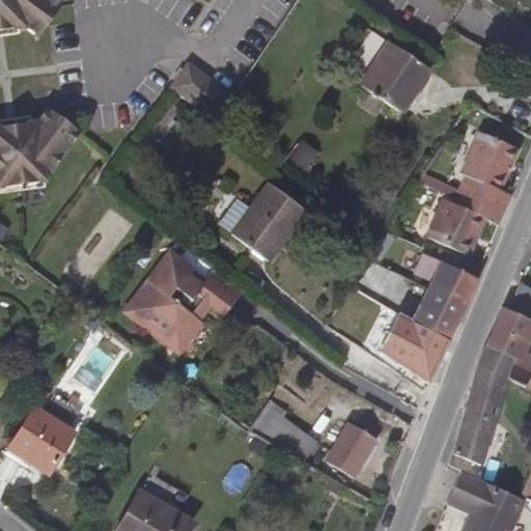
[(36,33),(58,3),(54,0),(0,0),(0,27),(18,25),(24,24),(36,33)]
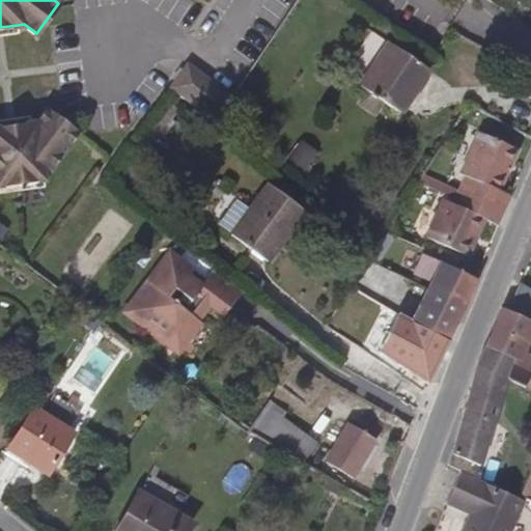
[(412,84),(422,68),(421,66),(415,62),(406,56),(388,45),(385,42),(375,53),(367,64),(364,71),(354,84),(374,98),(389,108),(408,81),(412,84)]
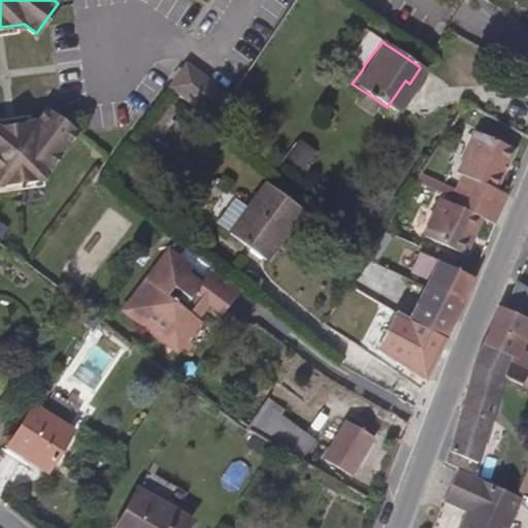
[(231,96),(188,63),(169,88),(178,95),(190,103),(203,114),(216,123),(221,113),(231,96)]
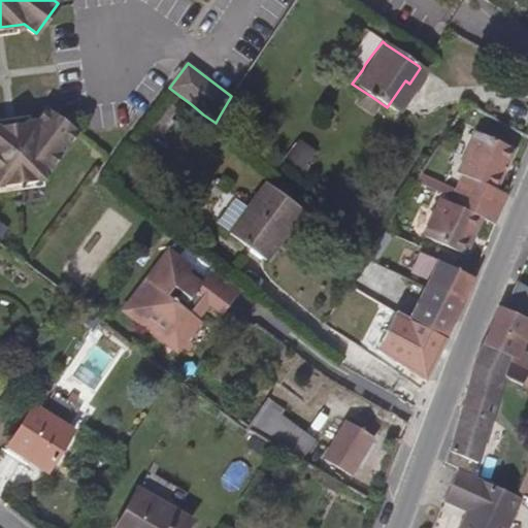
[(440,101),(449,87),(429,75),(421,90),(440,101)]
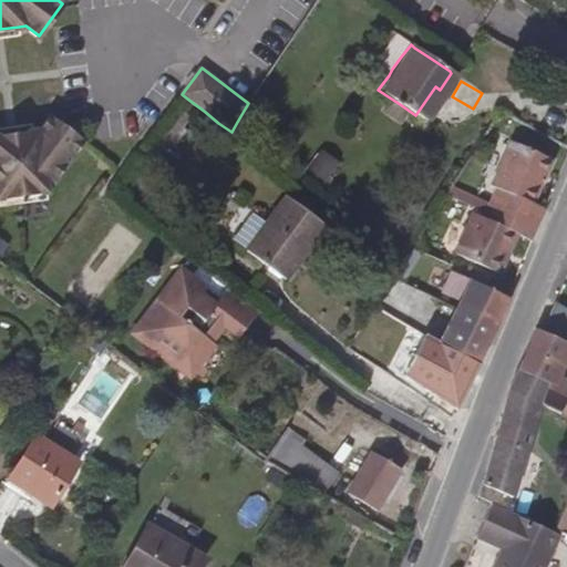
[(433,99),(440,90),(435,86),(415,115),(419,119),(428,107),(433,99)]
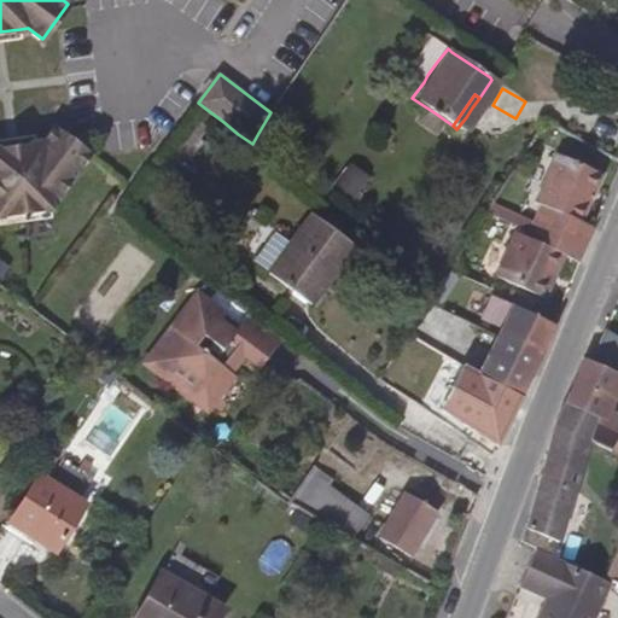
[(92,152),(54,123),(42,139),(35,139),(28,140),(38,147),(51,158),(74,175),(92,152)]
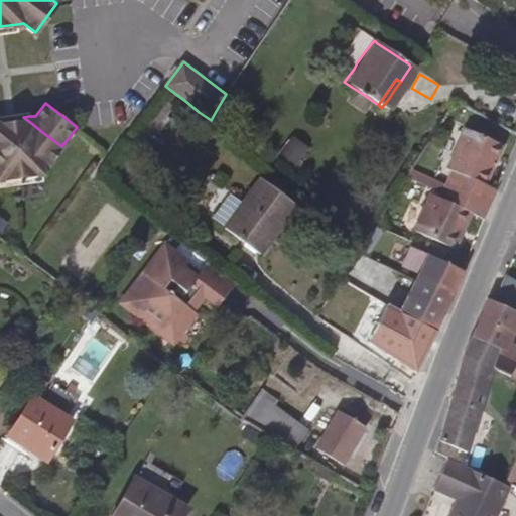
[(0,162),(7,153),(23,134),(31,123),(23,117),(19,118),(10,120),(0,120),(0,162)]
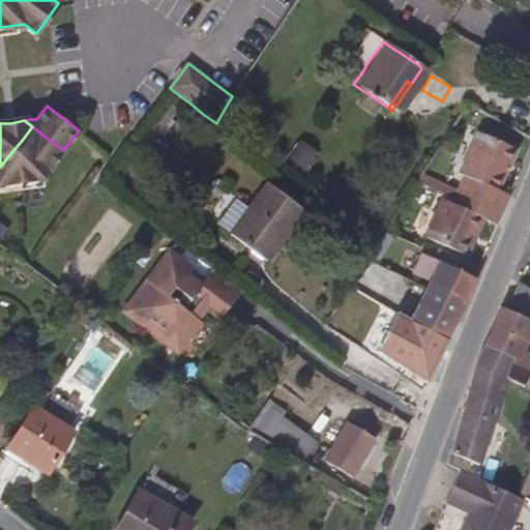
[(43,175),(63,150),(43,136),(32,126),(24,138),(7,157),(0,167),(0,184),(45,178),(43,175)]
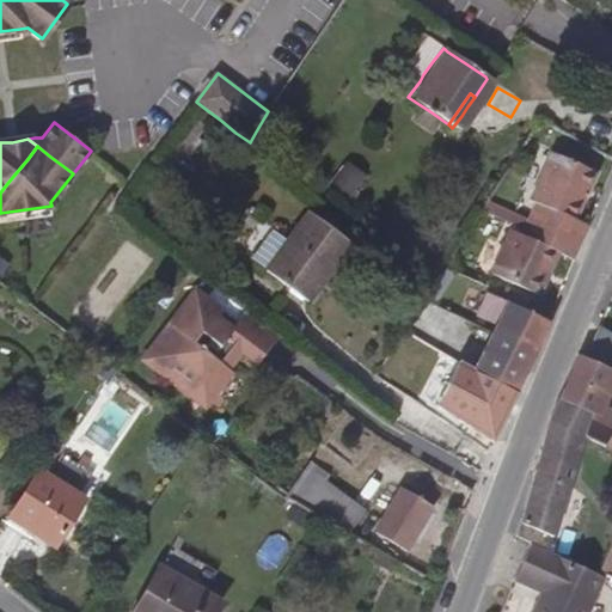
[(586,202),(593,185),(599,175),(554,153),(546,167),(531,200),(538,202),(531,219),(552,228),(568,236),(582,242),(589,227),(577,220),(586,202)]
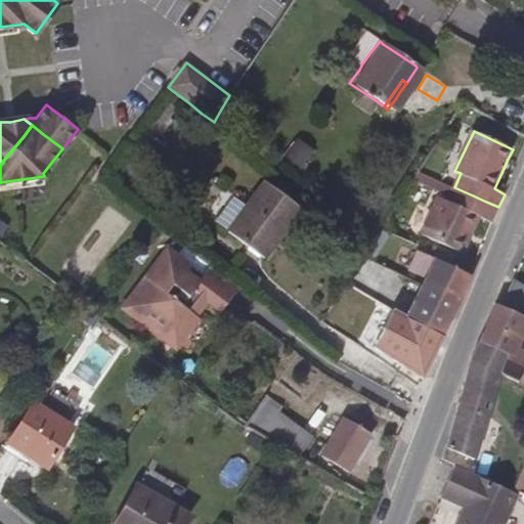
[(274,243),(301,207),(287,194),(267,180),(259,190),(245,211),(230,229),(265,256),(274,243)]
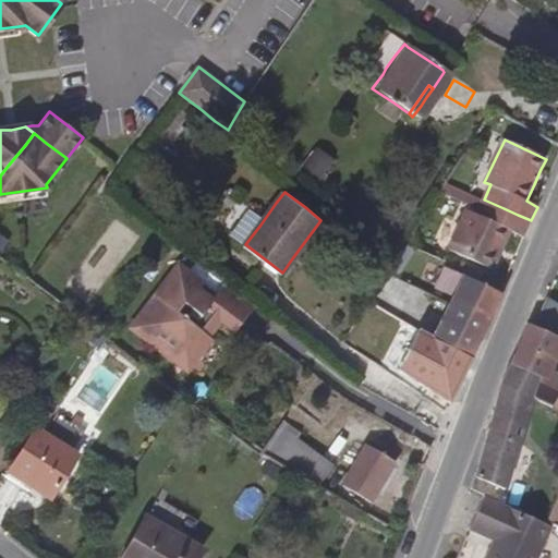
[(525,237),(531,220),(518,215),(504,208),(484,199),(476,214),(468,209),(449,247),(465,256),(481,264),(494,269),(511,230),(525,237)]
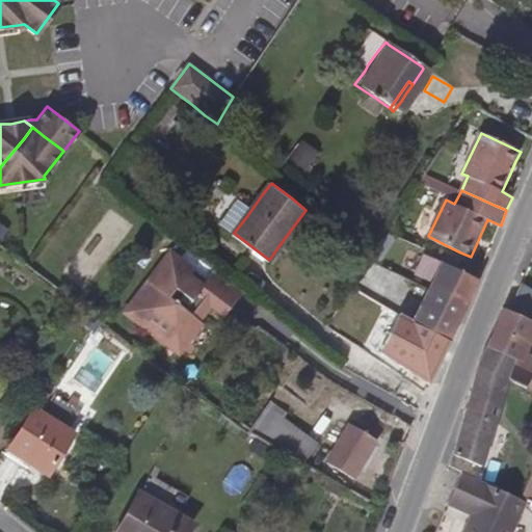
[(224,315),(244,289),(228,277),(215,267),(202,285),(189,274),(194,268),(169,250),(149,276),(133,297),(126,307),(139,317),(136,322),(148,331),(168,346),(174,340),(182,346),(190,337),(202,322),(198,319),(212,303),(224,315)]
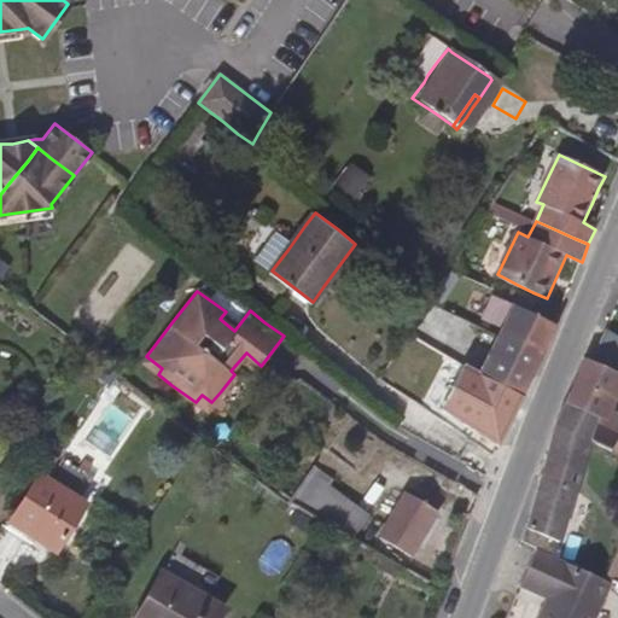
[(502,326),(513,305),(494,295),(487,307),(483,315),(490,319),(499,324),(502,326)]
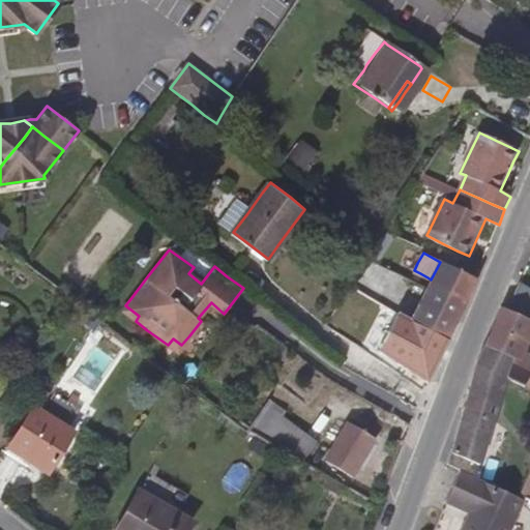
[(473,288),(476,280),(454,268),(440,262),(431,280),(429,285),(441,291),(458,299),(466,303),(472,291),(473,288)]
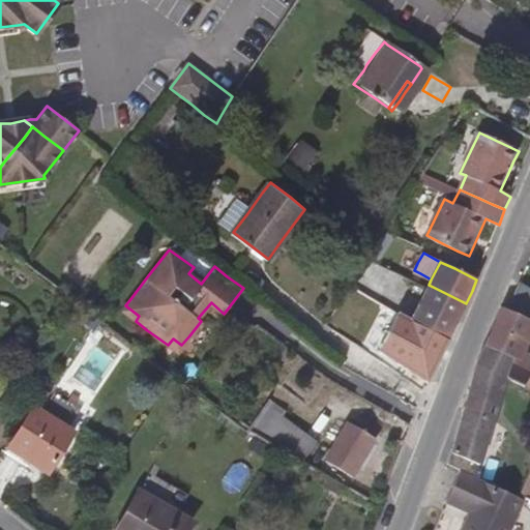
[(529,284),(526,282),(523,278),(516,275),(506,296),(513,300),(524,306),(529,308),(529,284)]
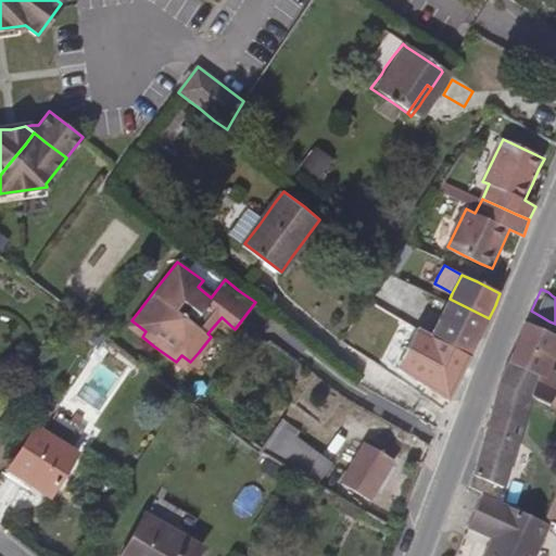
[(479,338),(489,318),(480,314),(463,305),(450,299),(446,304),(444,310),(437,324),(430,337),(443,343),(458,351),(464,354),(470,357),(479,338)]
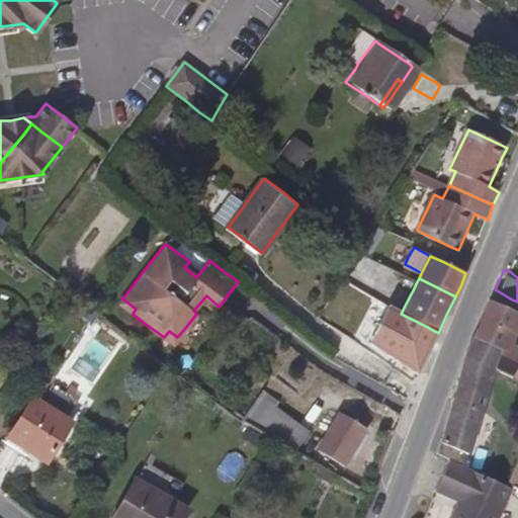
[(517,315),(517,301),(512,299),(502,293),(495,289),(494,291),(487,308),(483,318),(494,323),(499,326),(504,328),(511,331),(514,325),(517,315)]
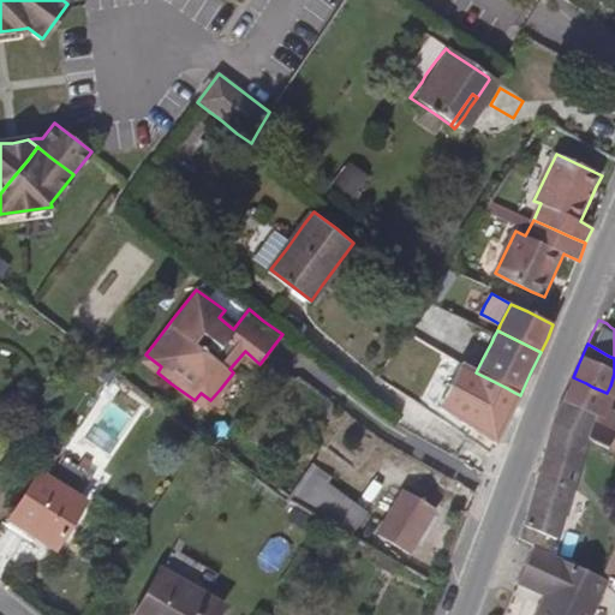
[(511,413),(520,395),(513,392),(507,388),(490,380),(476,372),(469,386),(466,388),(458,382),(443,371),(430,360),(424,369),(418,376),(415,381),(418,384),(424,389),(434,400),(446,411),(449,413),(464,423),(483,435),(490,440),(497,445),(507,423),(511,413)]
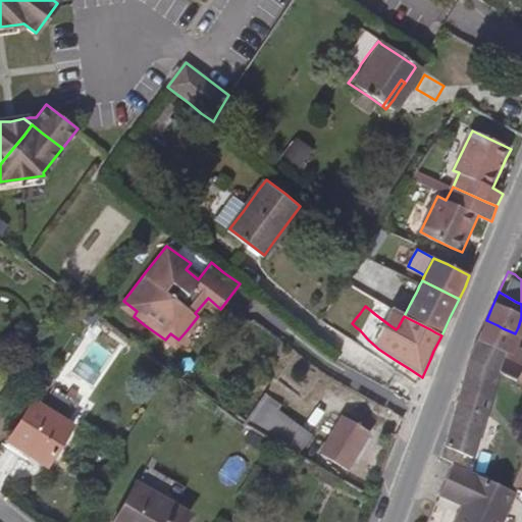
[(515,333),(508,330),(503,328),(498,325),(486,320),(479,336),(484,340),(488,341),(499,345),(508,349),(515,333)]
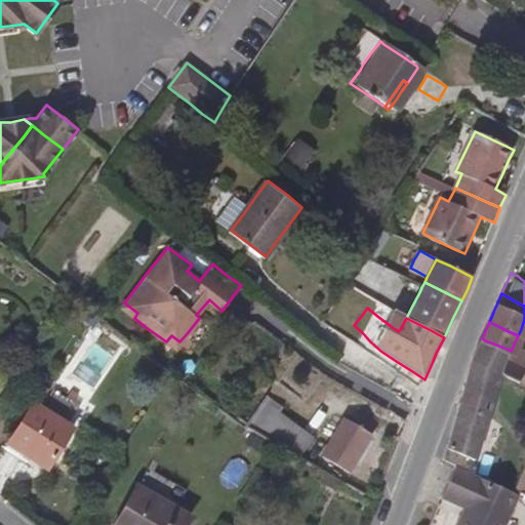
[(524,365),(508,356),(511,351),(501,347),(491,342),(487,341),(482,338),(477,349),(473,358),(472,361),(470,372),(467,385),(478,390),(486,394),(495,399),(506,371),(520,380),(524,382),(524,365)]
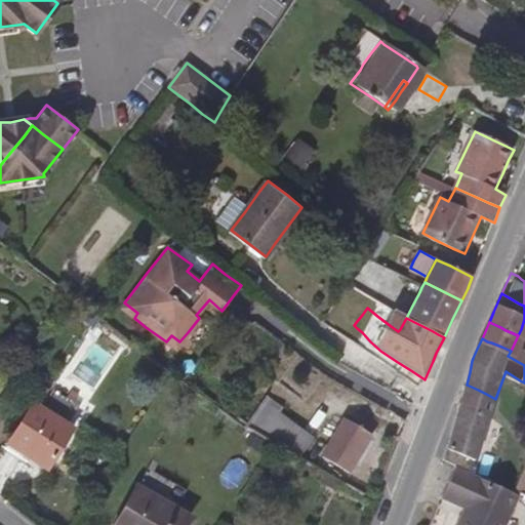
[(495,399),(486,394),(478,390),(467,385),(462,398),(469,402),(478,406),(490,413),(495,399)]
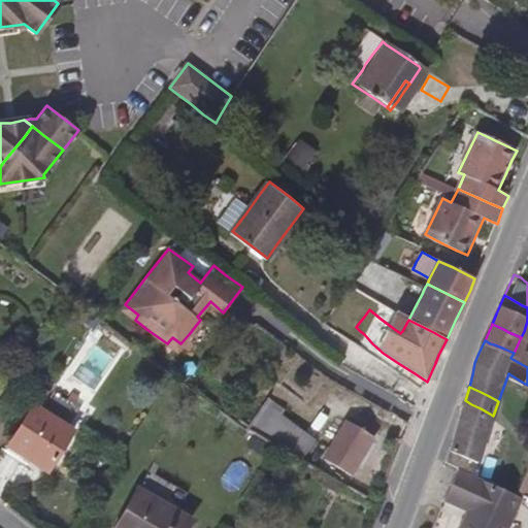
[(279,421),(283,416),(267,405),(256,397),(254,398),(238,423),(239,425),(242,427),(251,432),(262,438),(276,448),(282,452),(290,455),(303,463),(311,450),(316,443),(300,434),(279,421)]
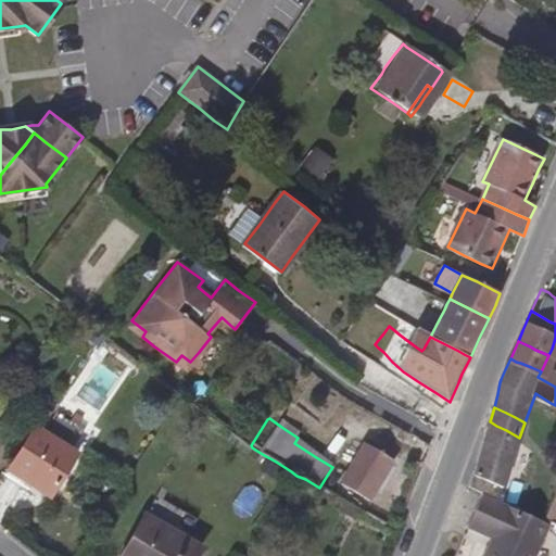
[(517,445),(519,438),(506,430),(496,426),(490,421),(483,444),(480,455),(476,471),(504,483),(509,467),(517,445)]
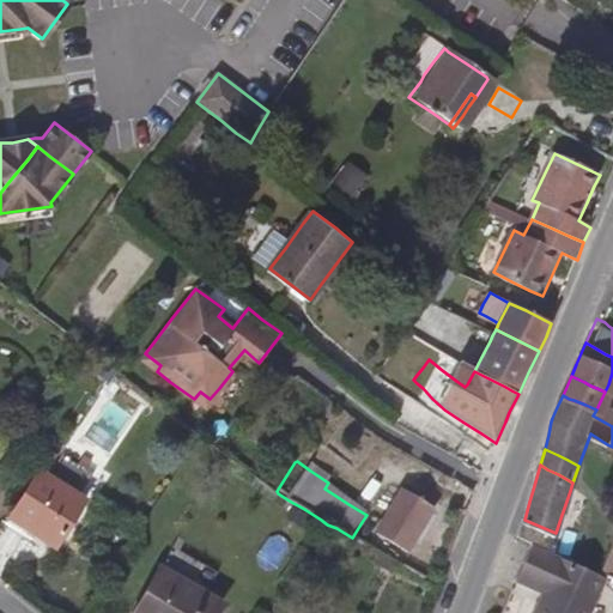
[(59,548),(86,501),(40,472),(19,504),(11,517),(59,548)]
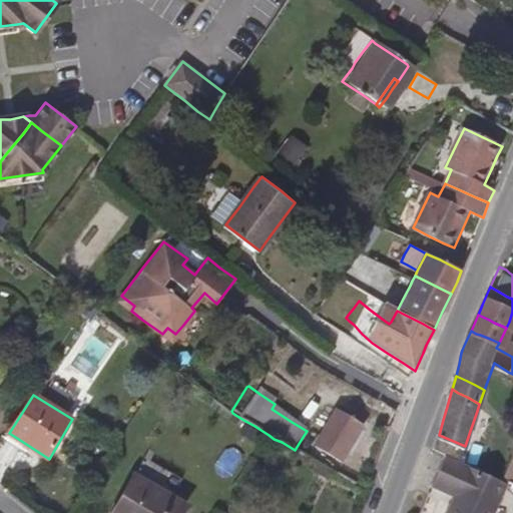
[(342,458),(364,424),(339,408),(327,425),(316,441),(342,458)]
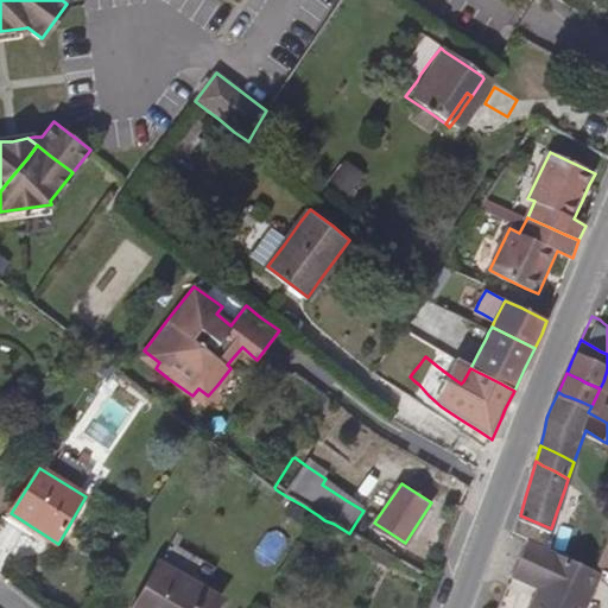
[(584,607),(602,567),(597,564),(586,557),(574,552),(559,546),(549,542),(536,537),(529,534),(521,550),(514,570),(539,582),(527,607),(584,607)]
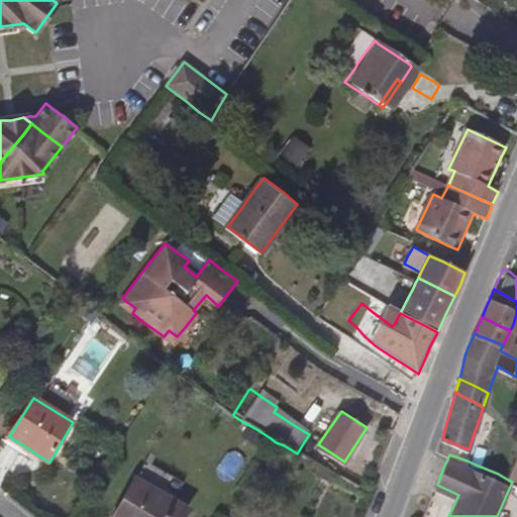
[(516,483),(516,459),(513,468),(508,480),(512,482),(515,483),(516,483)]
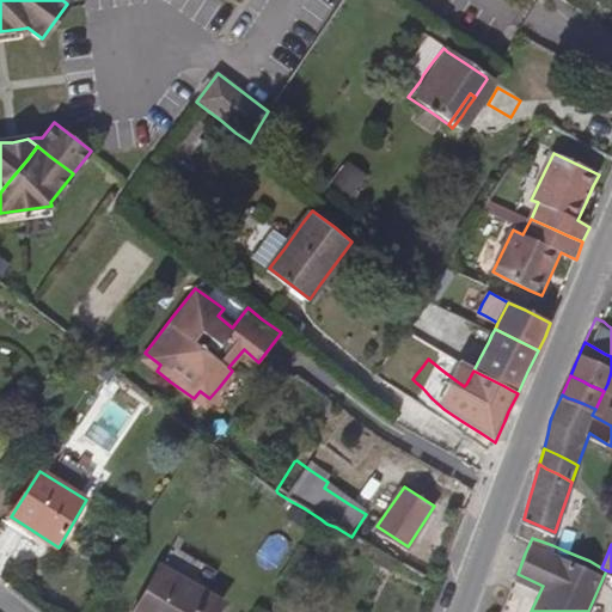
[(220,611),(225,605),(190,585),(163,567),(152,583),(144,598),(135,611),(220,611)]
